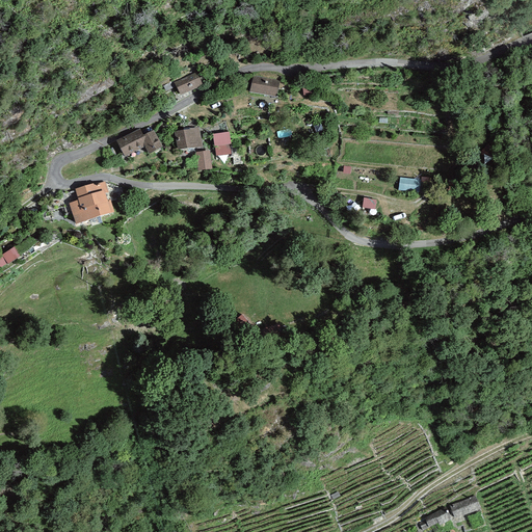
[(196,72),(174,83),(181,97),(203,86),(196,72)]
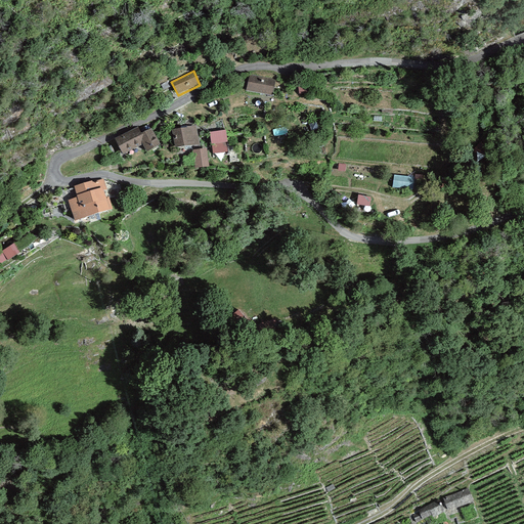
[(275,80),(250,75),(247,91),(272,96),(275,80)]
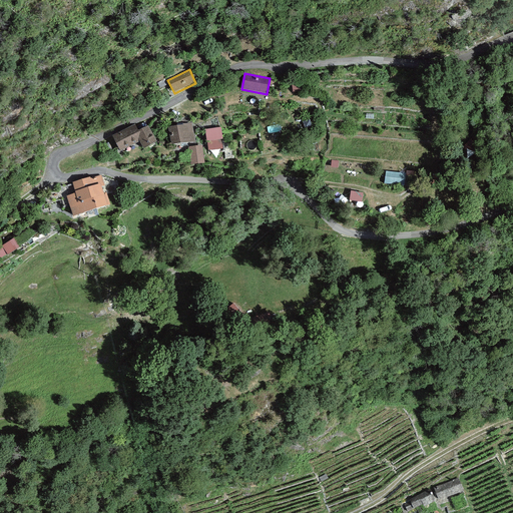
[(182,126),(168,128),(171,147),(195,143),(191,123),(182,125),(182,126)]
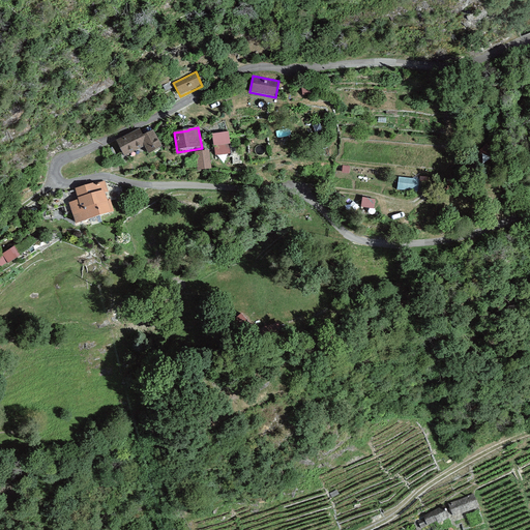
[(139,130),(116,143),(125,158),(144,148),(149,156),(163,149),(152,131),(142,137),(139,130)]
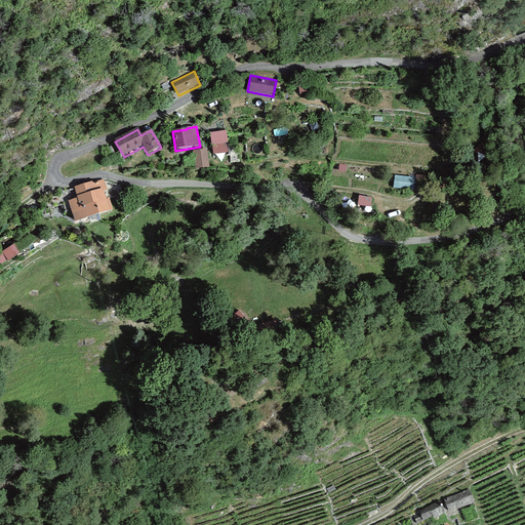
[(226,132),(210,134),(212,156),(229,154),(226,132)]
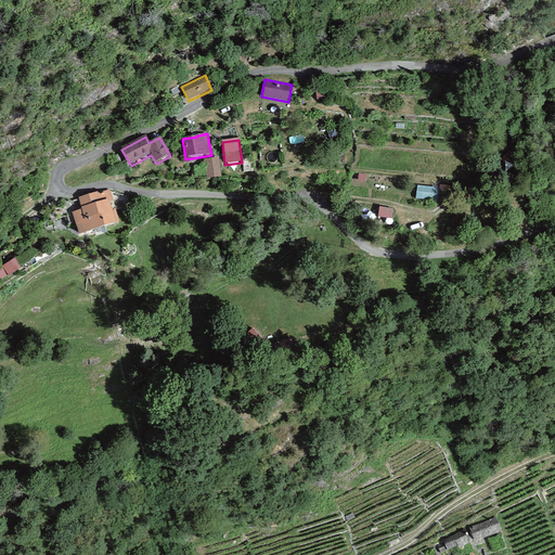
[(219,157),(204,159),(206,180),(221,179),(219,157)]
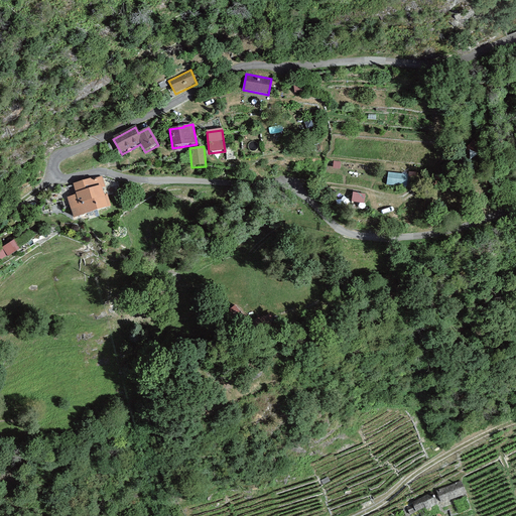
[(388,185),(413,186),(413,173),(389,172),(388,185)]
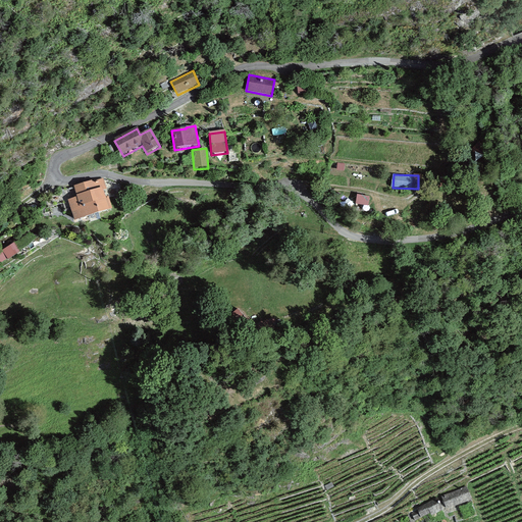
[(76,198),(67,201),(74,221),(111,209),(108,198),(105,199),(102,191),(106,190),(103,178),(93,183),(92,180),(73,187),(76,198)]
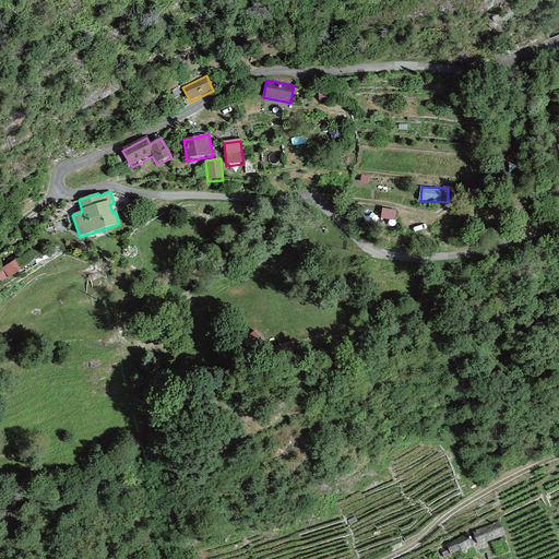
[(382,218),(396,219),(397,209),(383,207),(382,218)]
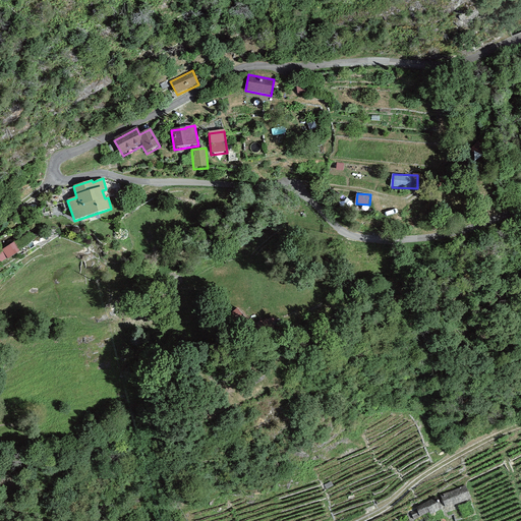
[(23,236),(16,243),(23,250),(31,243),(23,236)]
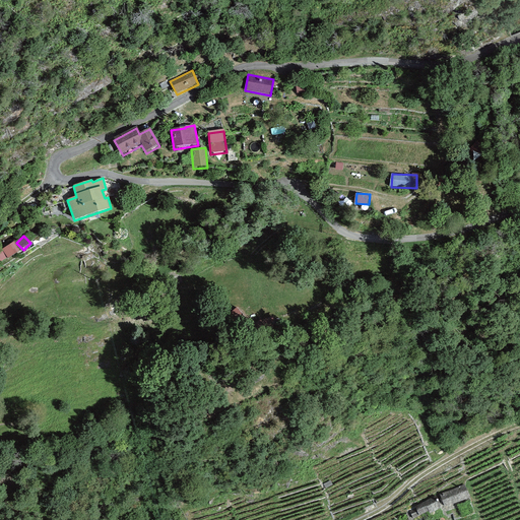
[(0,265),(21,251),(13,239),(0,248),(0,265)]
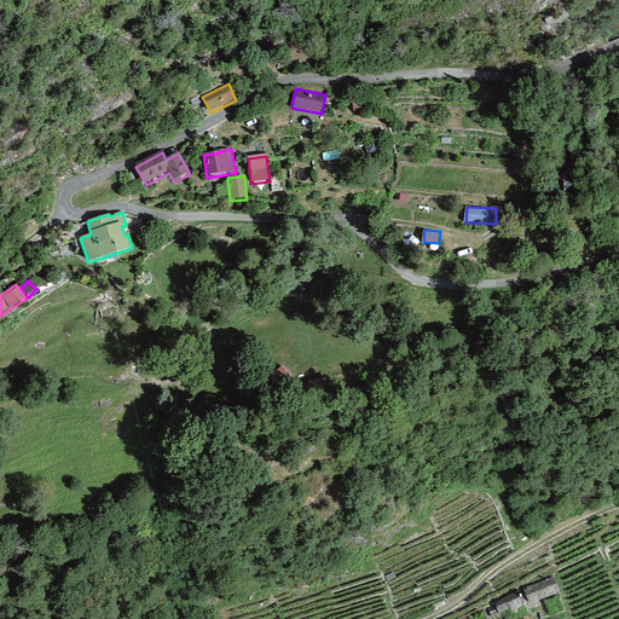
[(519,591),(493,603),(499,614),(509,609),(513,614),(527,607),(519,591)]
